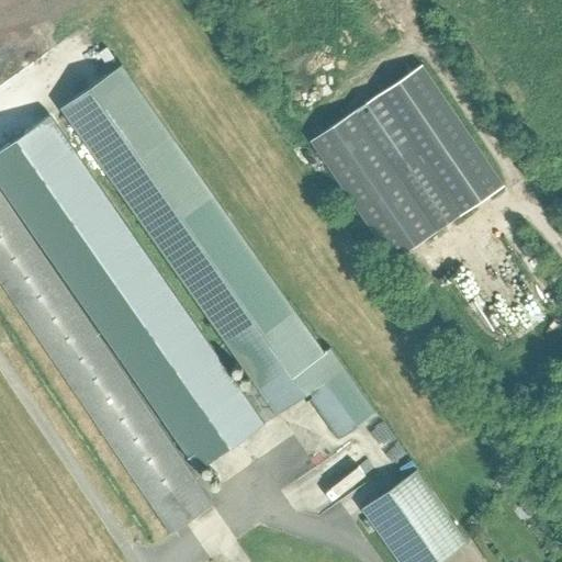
[(307,142),(390,262),(502,186),(418,65),(307,142)]
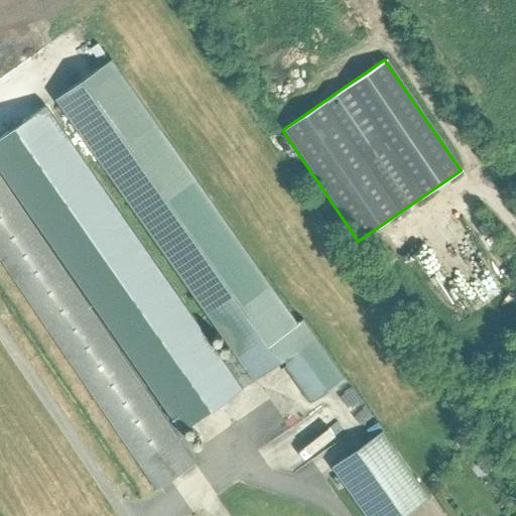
[(343,379),(327,356),(301,320),(295,325),(111,60),(54,100),(231,352),(226,356),(246,384),(279,361),(308,403),(343,379)]
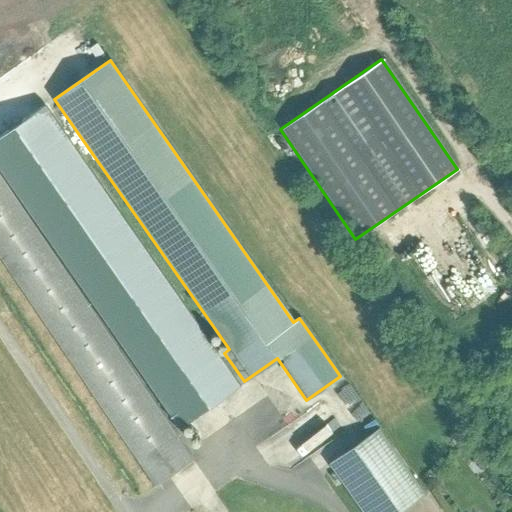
[(244,381),(224,353),(219,356),(44,106),(0,136),(0,172),(114,335),(125,351),(179,427),(244,381)]
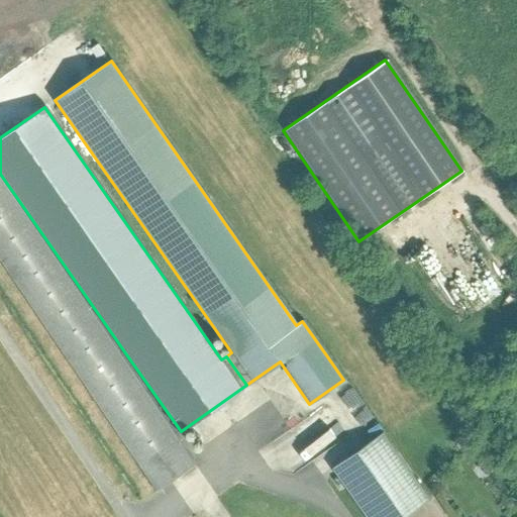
[(0,257),(157,490),(195,464),(0,177),(0,257)]
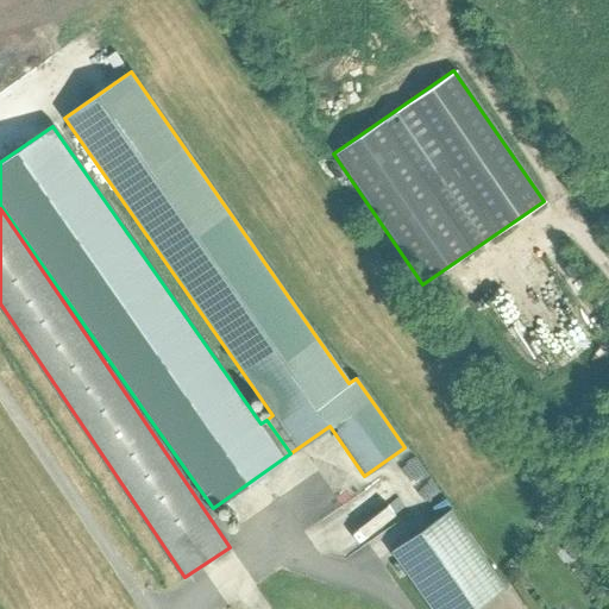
[(527,337),(558,369),(592,336),(583,326),(597,312),(548,262),(527,282),(550,307),(537,320),(540,325),(527,337)]
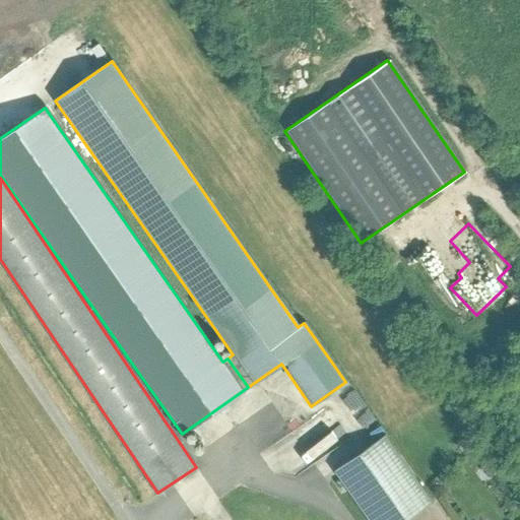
[(364,410),(379,403),(371,388),(356,395),(364,410)]
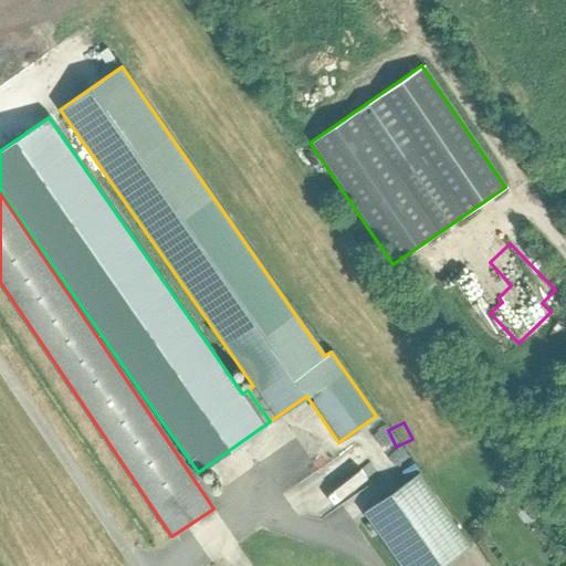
[(341,473),(333,479),(342,491),(378,463),(359,439),(331,461),(341,473)]
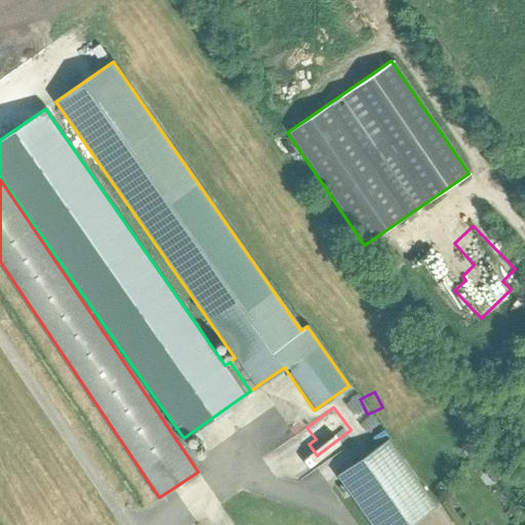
[(337,474),(372,524),(409,524),(437,506),(389,438),(337,474)]
